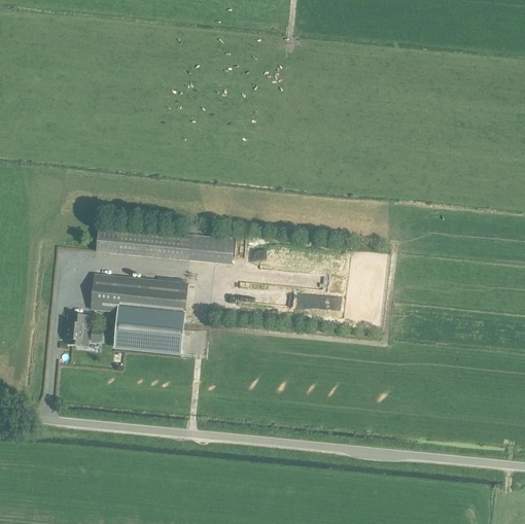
[(95,250),(188,259),(191,234),(97,224),(95,250)]
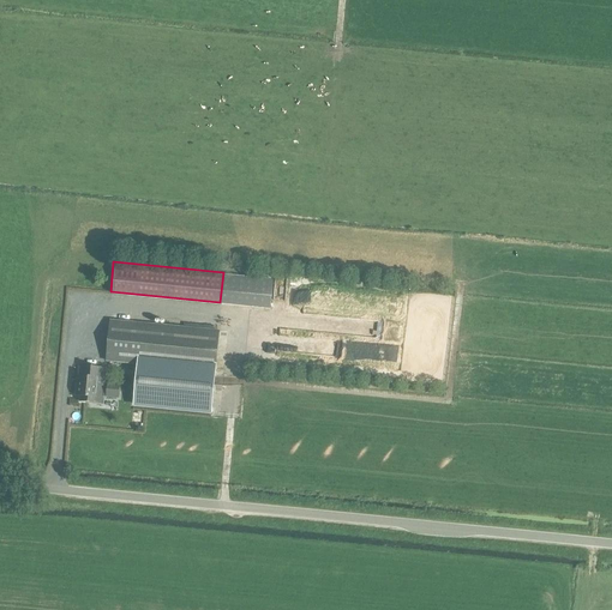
[(220,302),(268,306),(271,276),(223,272),(220,302)]
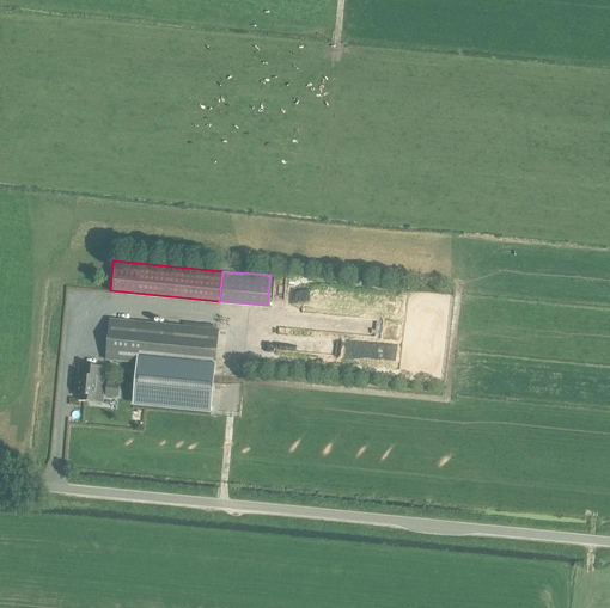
[(104,356),(134,358),(130,401),(209,410),(217,326),(109,315),(104,356)]
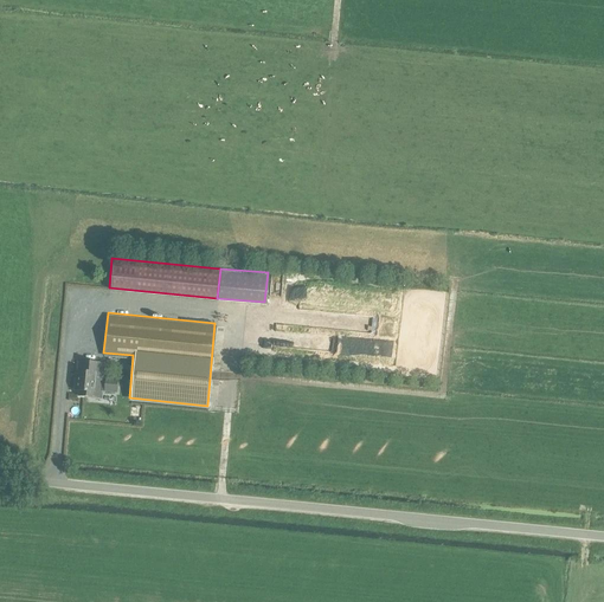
[(76,388),(76,393),(100,395),(103,361),(97,360),(79,357),(78,367),(74,367),(72,388),(76,388)]
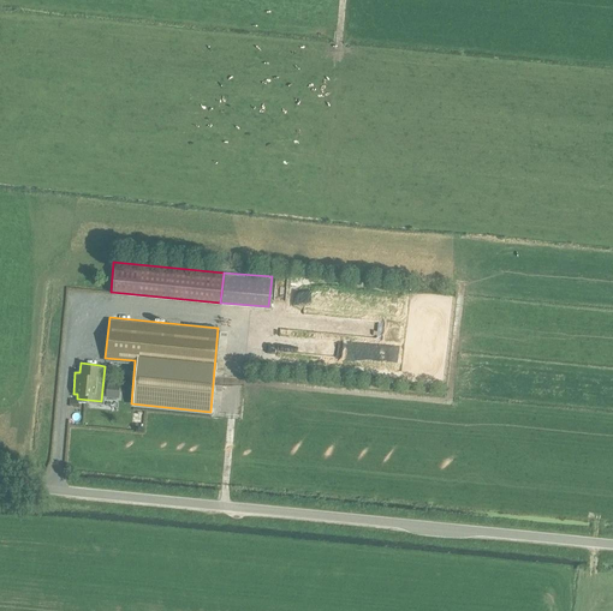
[(103,395),(117,396),(118,382),(105,379),(103,395)]
